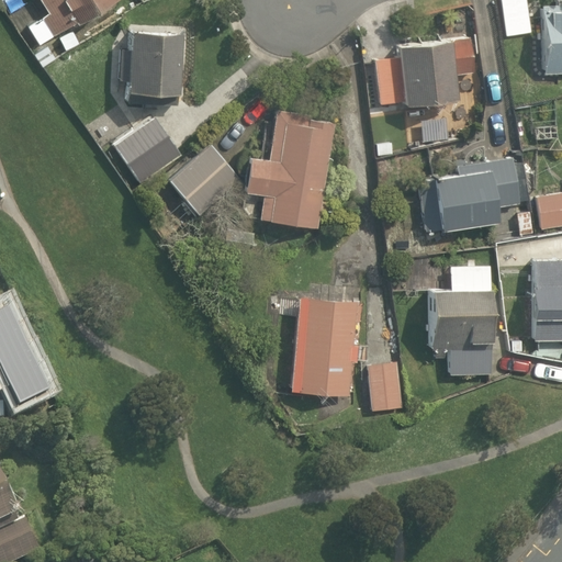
[(109,0),(35,0),(43,12),(21,26),(33,46),(109,0)]
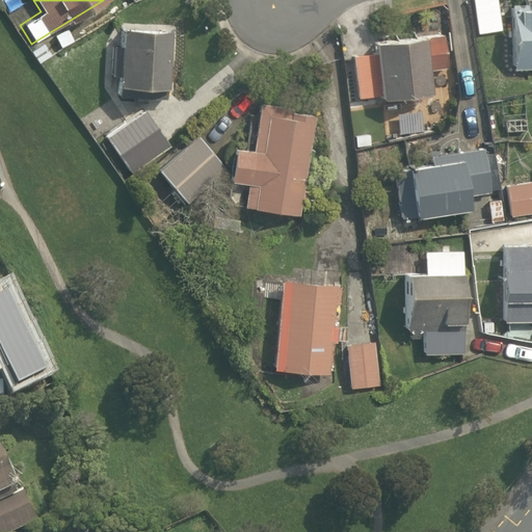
[(500,35),(498,0),(476,0),(478,36),(500,35)]
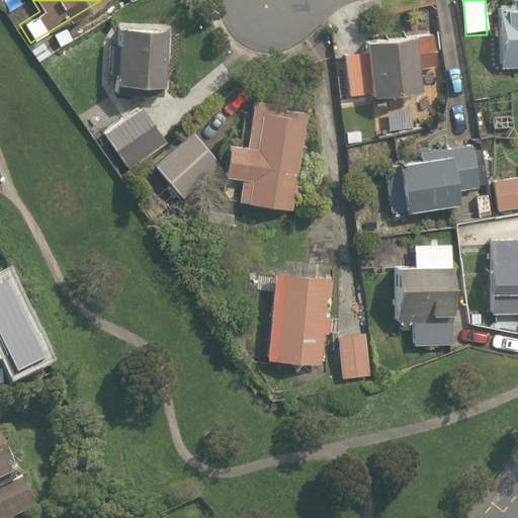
[(517,6),(501,6),(498,70),(517,70),(517,6)]
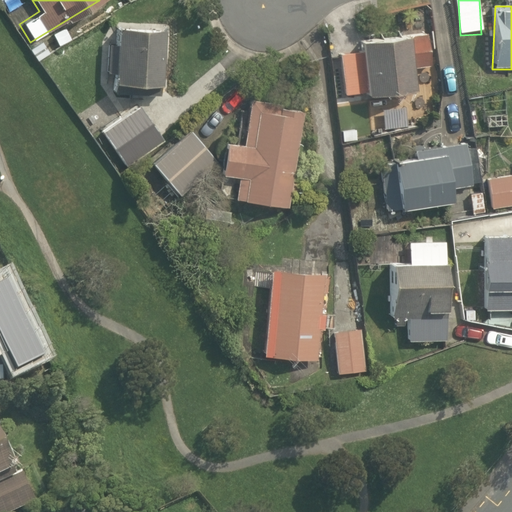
[(168,29),(119,26),(115,80),(164,84),(168,29)]
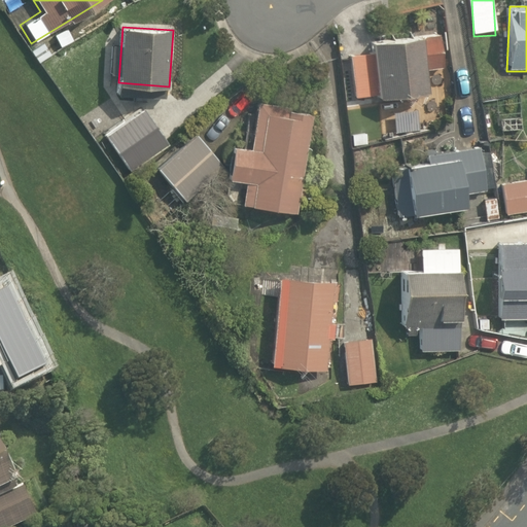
[(381,99),(433,91),(428,54),(446,51),(443,34),(347,49),(355,96),(379,92),(381,99)]
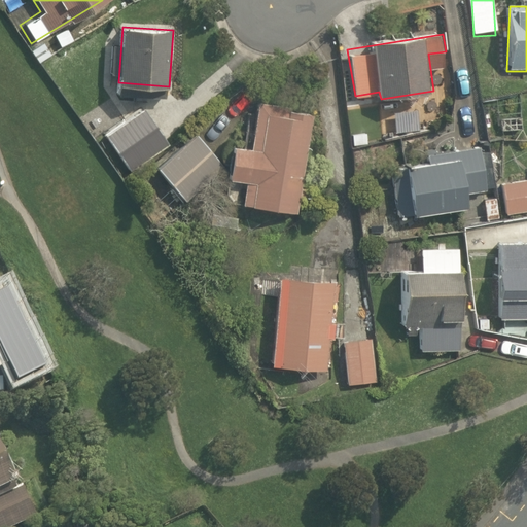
[(291,106),(259,104),(257,148),(243,147),(241,186),(253,187),(252,211),(307,214),(312,117),(290,116),(291,106)]
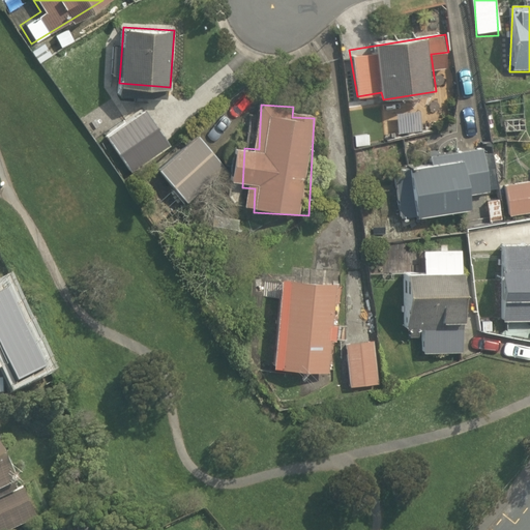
[(106,139),(126,170),(169,142),(147,110),(106,139)]
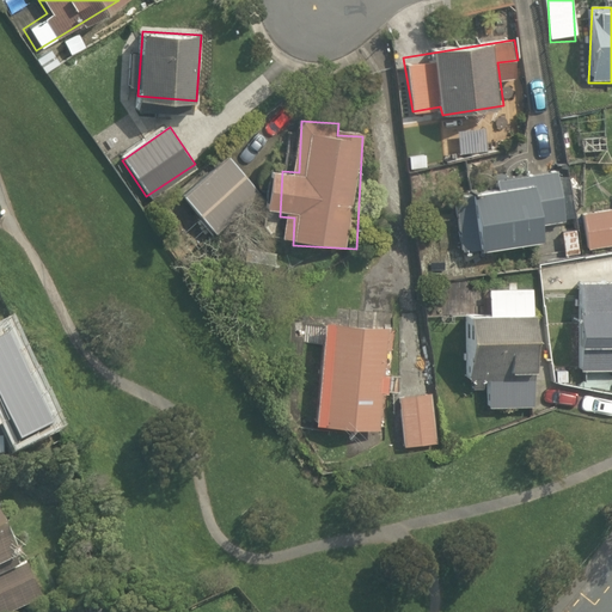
[(184,195),(200,214),(245,177),(228,158),(184,195)]
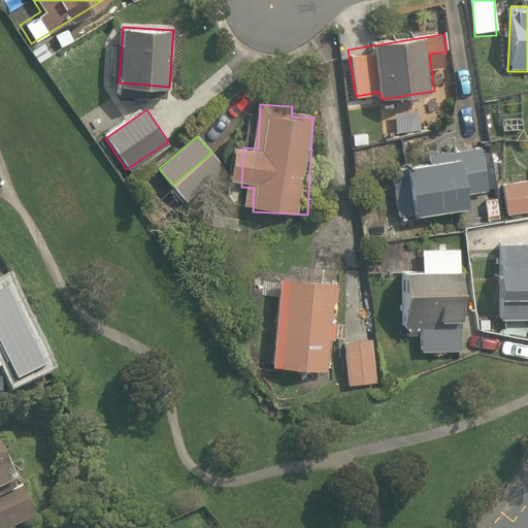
[(431,156),(433,172),(415,174),(418,196),(401,199),(404,223),(479,212),(475,192),(496,189),(490,147),(431,156)]
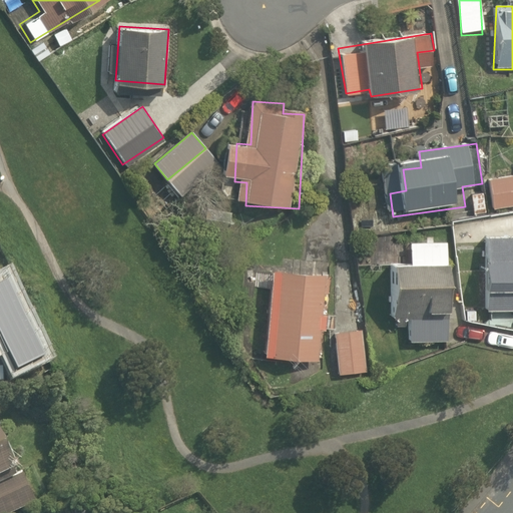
[(512,178),(490,181),(493,210),(512,207),(512,178)]
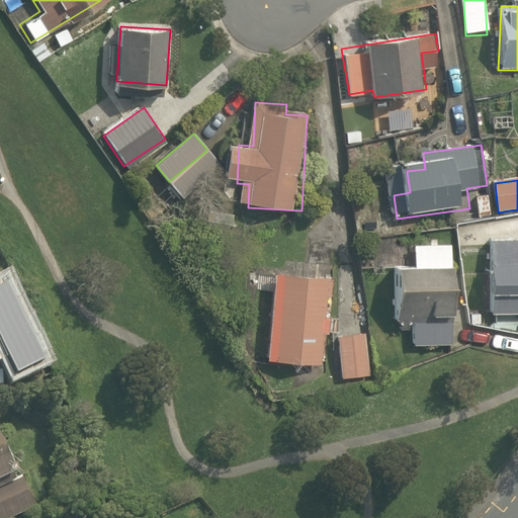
[(308,266),(310,241),(291,240),(289,265),(308,266)]
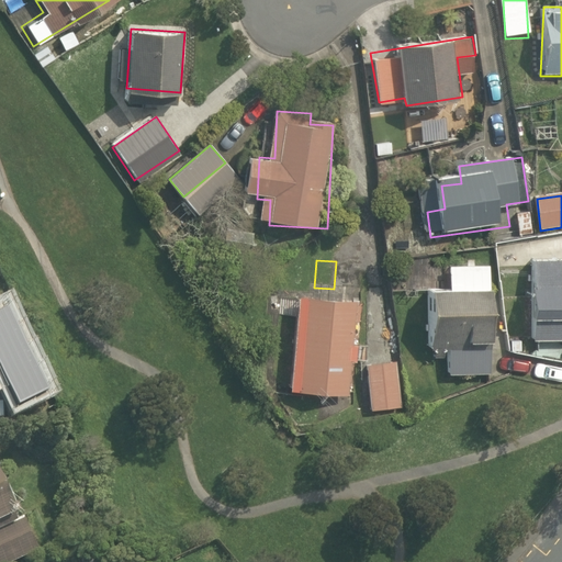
[(561,262),(535,261),(530,343),(561,344),(561,262)]
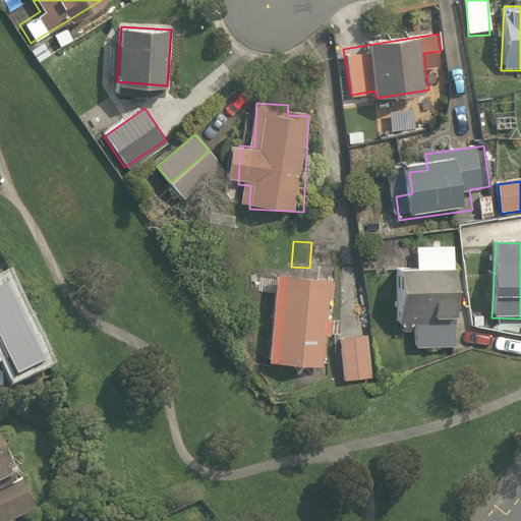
[(444,246),(410,245),(409,272),(398,272),(396,321),(408,321),(407,349),(448,351),(450,270),(444,270),(444,246)]
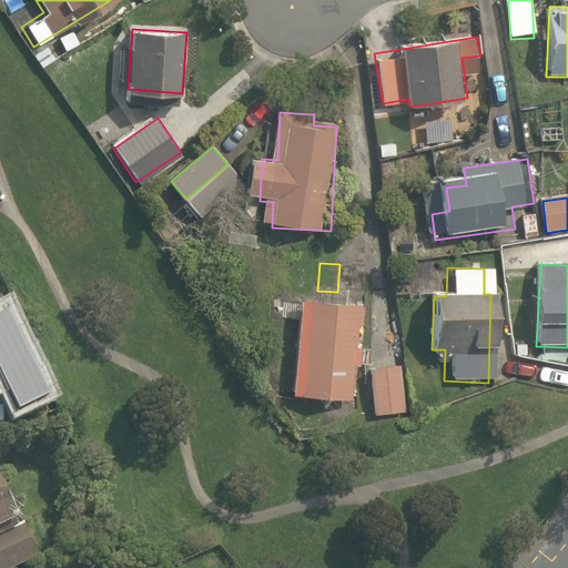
[(364,304),(304,301),(298,398),(358,402),(364,304)]
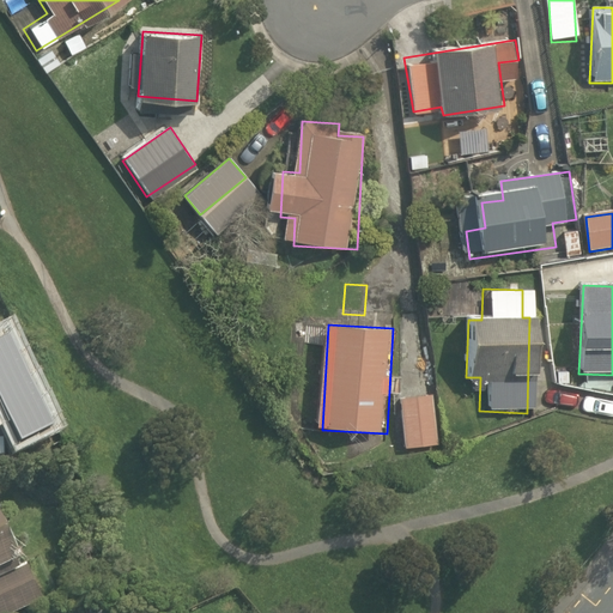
[(435,399),(402,404),(407,450),(439,445),(435,399)]
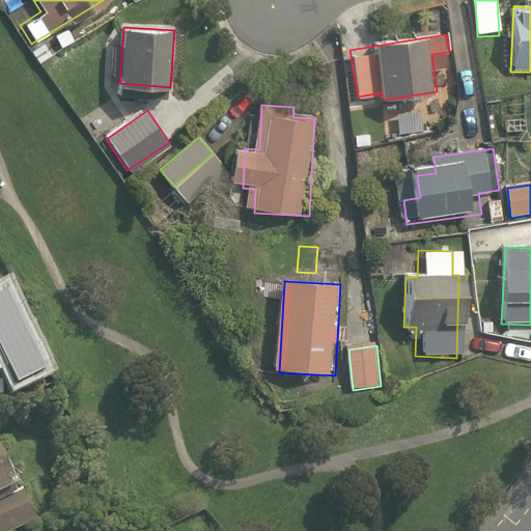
[(0,470),(0,530),(7,530),(22,526),(0,470)]
